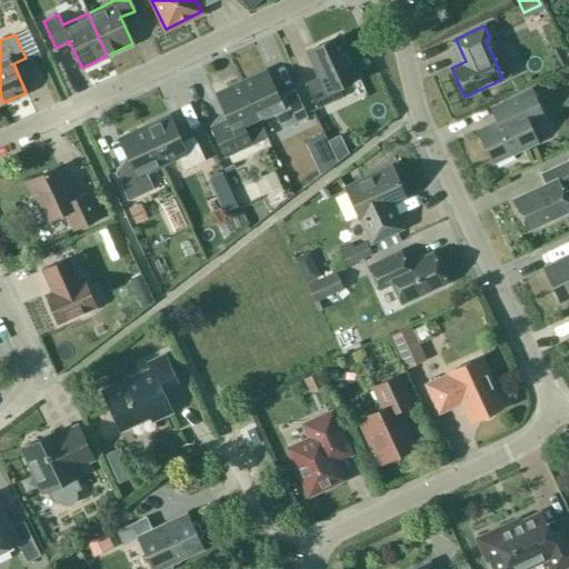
[(306,52),(306,53),(308,52),(319,76),(305,82),(317,109),(341,97),(337,87),(358,77),(339,37),(306,52)]
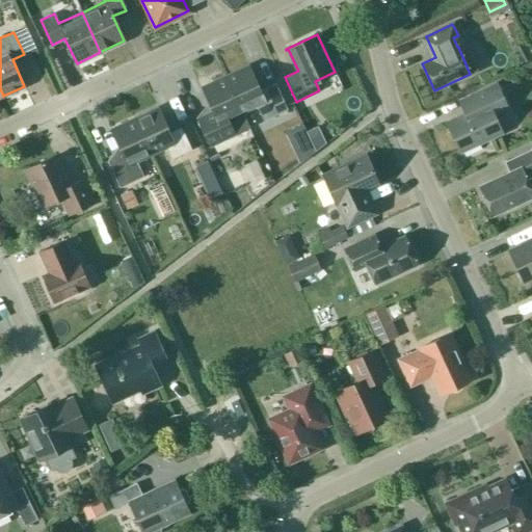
[(248,65),(224,77),(241,112),(242,111),(256,105),(263,121),(287,110),(275,84),(260,90),(248,65)]
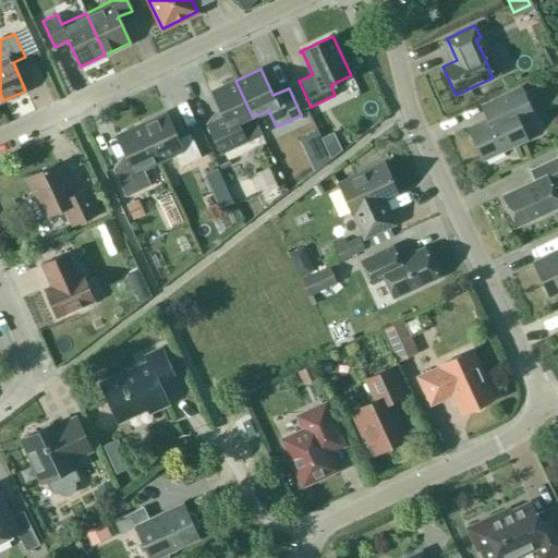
[(186,101),(181,81),(169,85),(176,105),(186,101)]
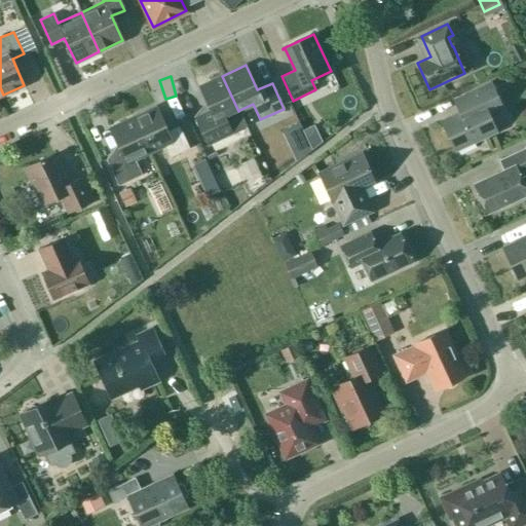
[(222,76),(199,86),(211,111),(195,118),(208,144),(231,133),(231,132),(246,125),(239,110),(238,111),(222,76)]
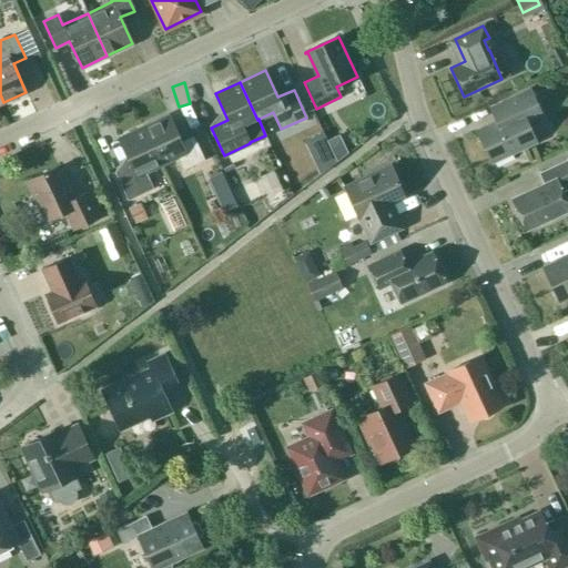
[(527,122),(541,115),(529,89),(489,107),(496,121),(478,129),(497,168),(515,159),(511,153),(536,142),(527,122)]
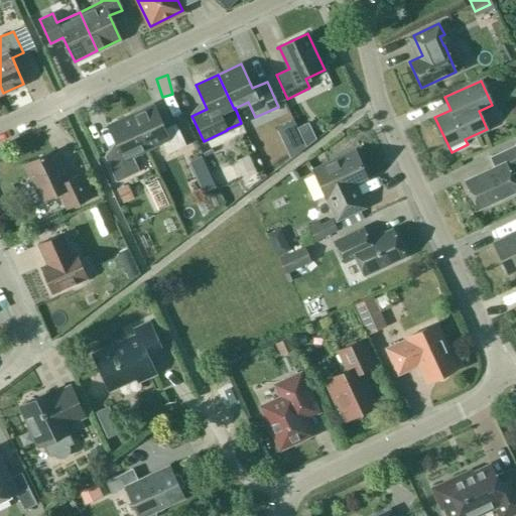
[(130,115),(146,149),(160,142),(165,154),(185,145),(175,123),(164,128),(153,105),(130,115)]
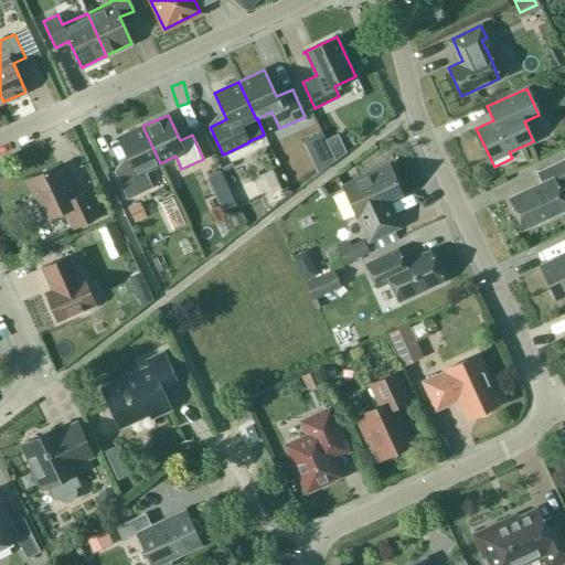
[(152,188),(145,170),(160,163),(142,126),(118,138),(130,163),(114,171),(127,199),(152,188)]
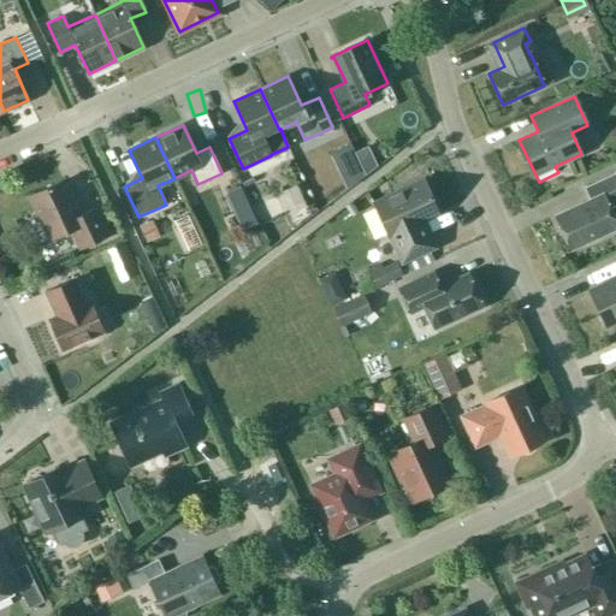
[(339,163),(347,178),(361,171),(354,155),(339,163)]
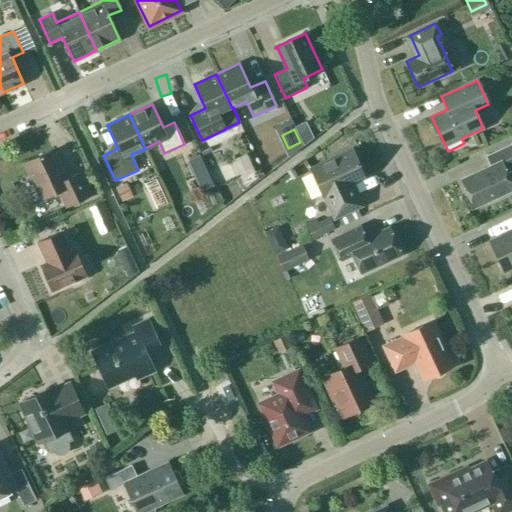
[(511,188),(511,184),(502,162),(511,157),(511,143),(485,155),(490,167),(461,180),(473,207),(511,188)]
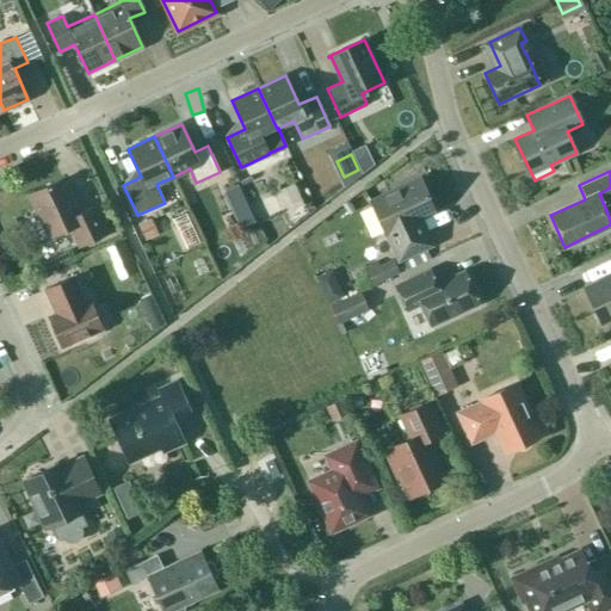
[(399,259),(431,245),(419,218),(436,210),(420,178),(370,202),(384,234),(387,233),(399,259)]
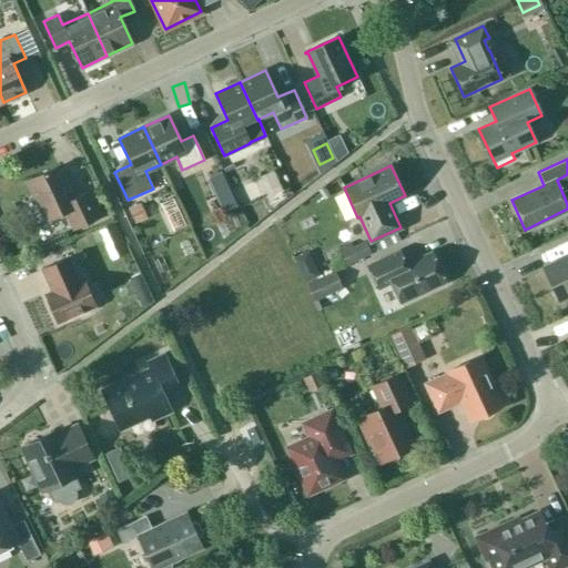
[(61,214),(67,216),(73,230),(99,217),(88,192),(73,199),(58,166),(27,181),(46,221),(61,214)]
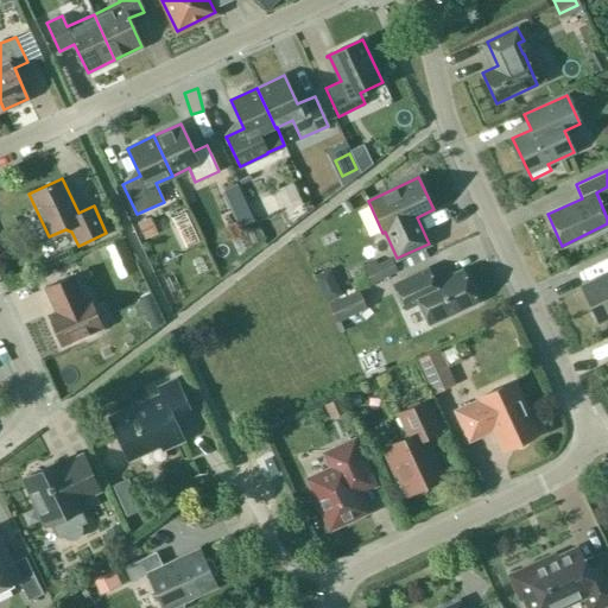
[(137,223),(144,238),(157,230),(150,216),(137,223)]
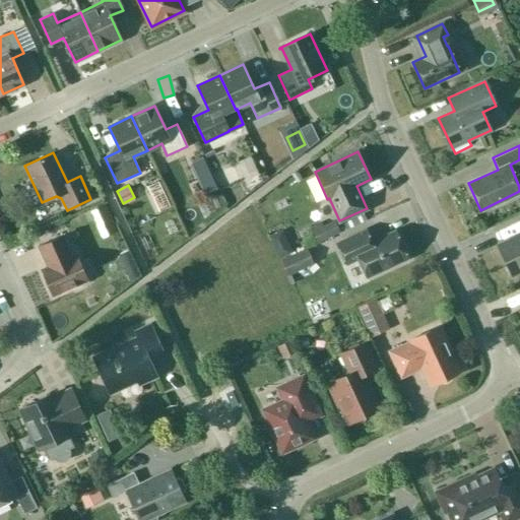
[(88,213),(93,225),(106,219),(101,207),(88,213)]
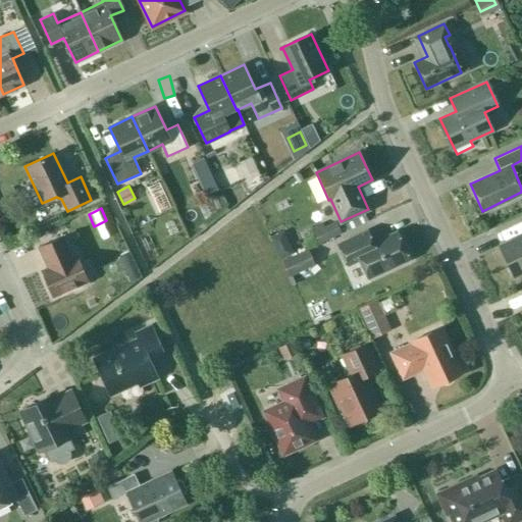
[(311,226),(317,241),(341,230),(335,219),(322,225),(321,221),(311,226)]
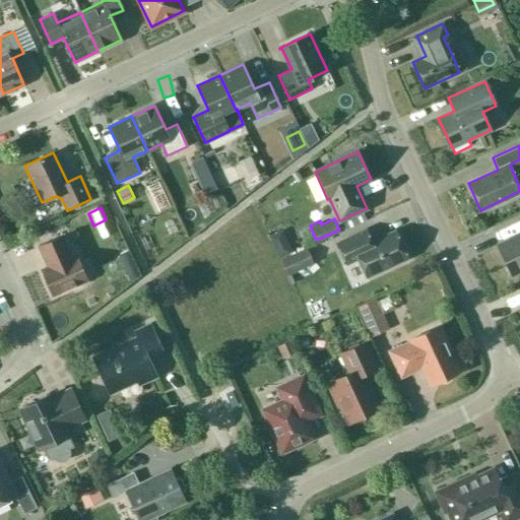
[(394,231),(371,242),(365,230),(336,243),(346,264),(358,259),(367,277),(407,258),(394,231)]
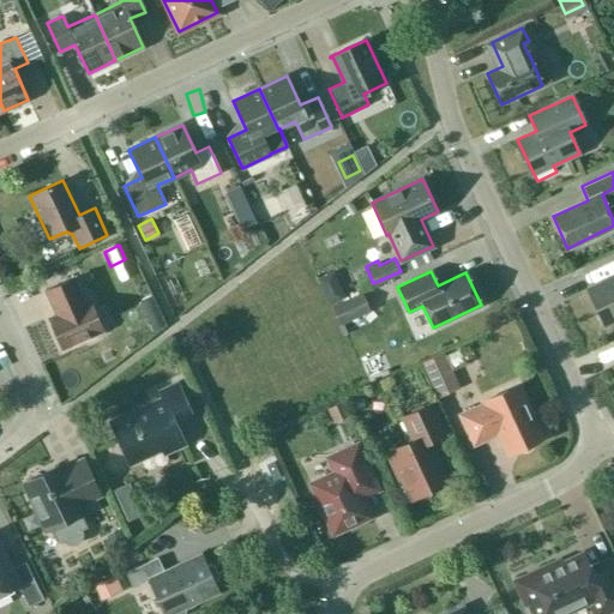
[(103,331),(89,300),(84,301),(74,277),(44,290),(55,314),(48,318),(62,349),(84,339),(89,341),(97,337),(98,333),(103,331)]
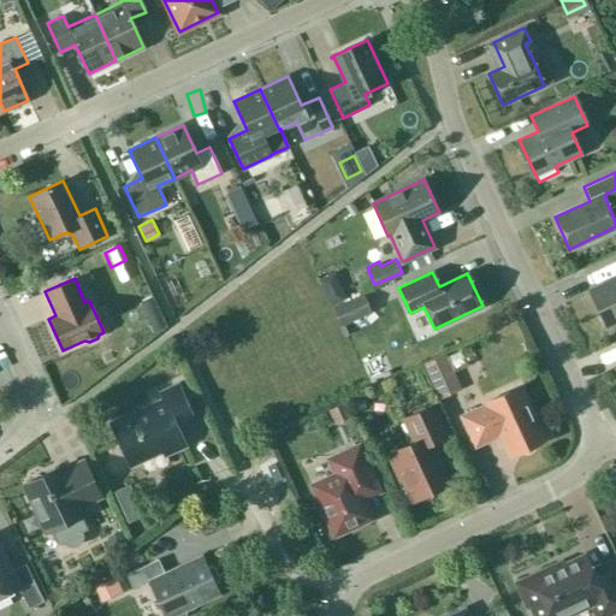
[(615,278),(590,291),(605,326),(615,320),(615,278)]
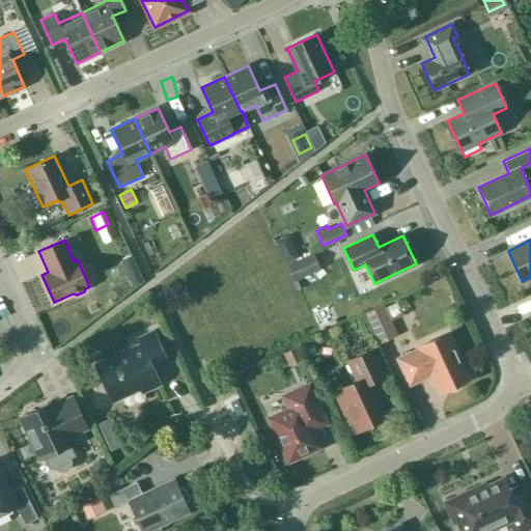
[(285,264),(292,280),(319,269),(312,252),(285,264)]
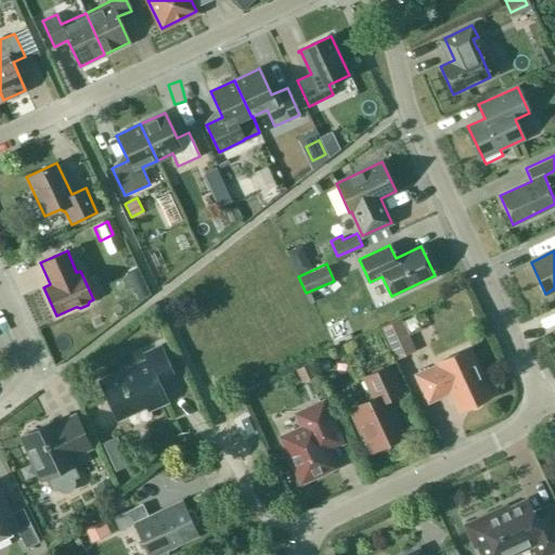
[(134,268),(125,272),(137,299),(146,295),(134,268)]
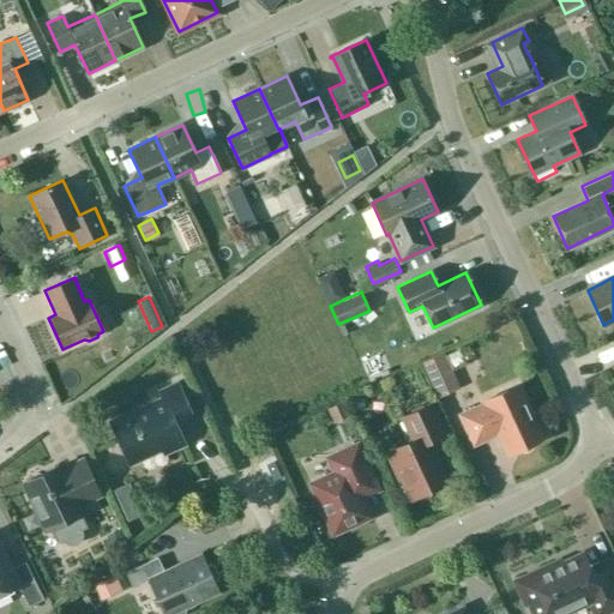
[(426,365),(437,389),(453,380),(451,375),(455,374),(445,356),(426,365)]
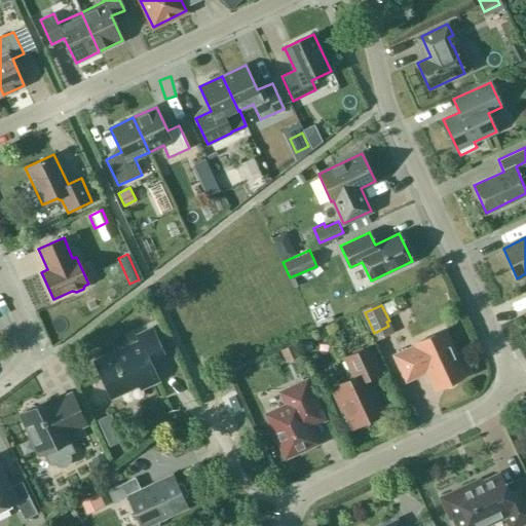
[(94,362),(110,398),(139,384),(141,388),(158,380),(151,366),(165,360),(151,328),(136,335),(138,341),(94,362)]
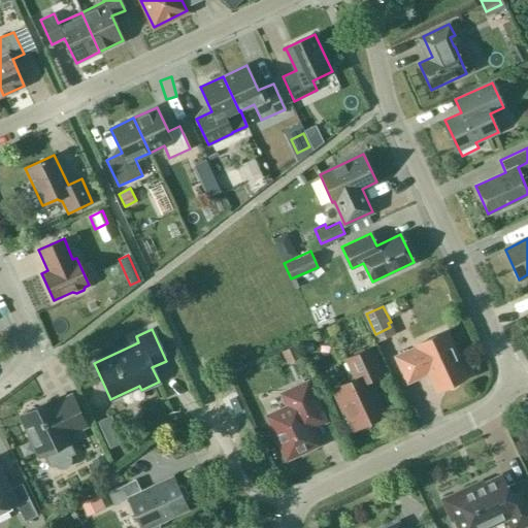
[(428,372),(436,390),(466,376),(446,331),(416,344),(417,348),(396,357),(407,382),(428,372)]
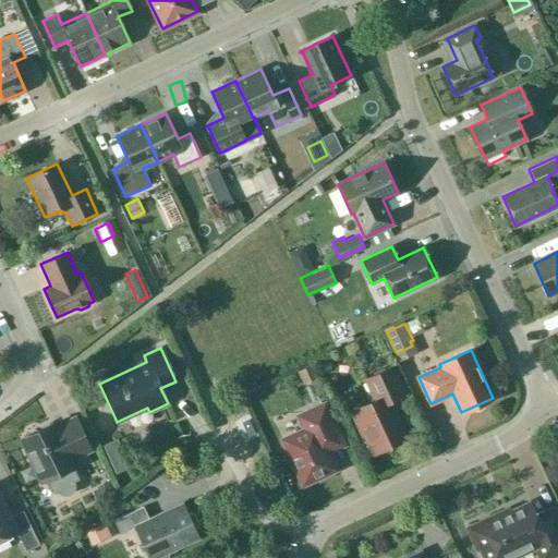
[(296,371),(302,384),(317,377),(311,364),(296,371)]
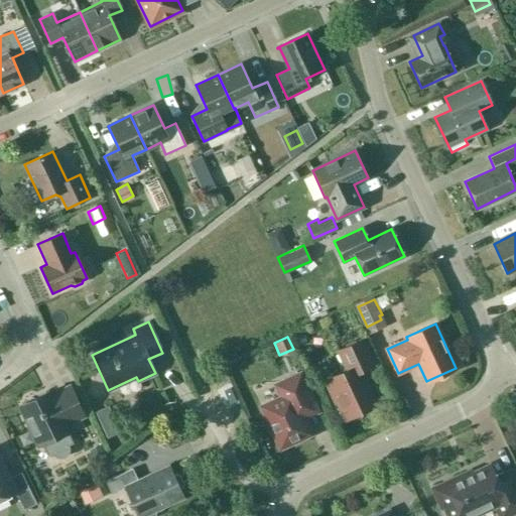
[(376,405),(360,371),(373,365),(362,340),(339,351),(346,367),(344,373),(325,381),(335,403),(338,402),(346,418),(376,405)]
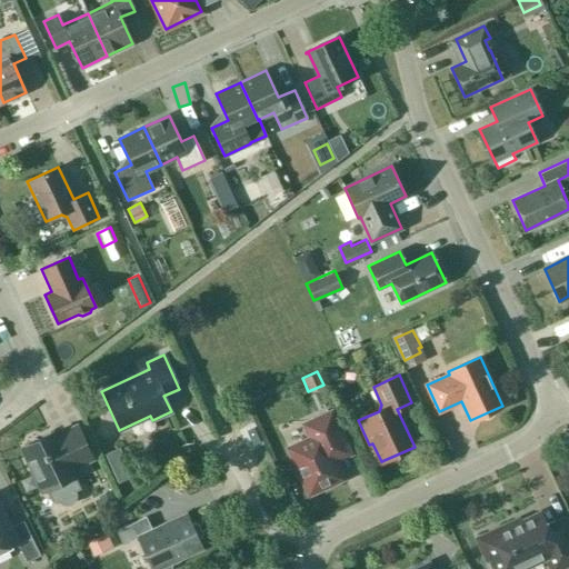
[(309,438),(288,448),(301,479),(306,478),(312,492),(342,479),(331,453),(348,446),(331,411),(302,423),(309,438)]
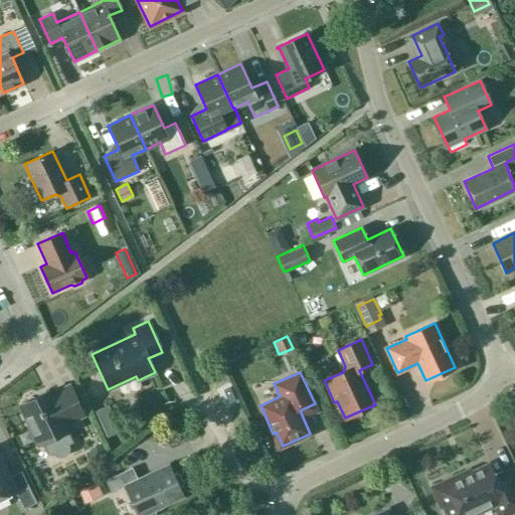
[(52,396),(50,391),(36,398),(31,396),(26,399),(24,404),(21,405),(39,444),(41,443),(47,455),(51,453),(54,456),(57,458),(60,458),(64,457),(67,455),(68,452),(69,448),(68,445),(72,443),(66,430),(68,430),(65,422),(82,413),(69,387),(52,396)]
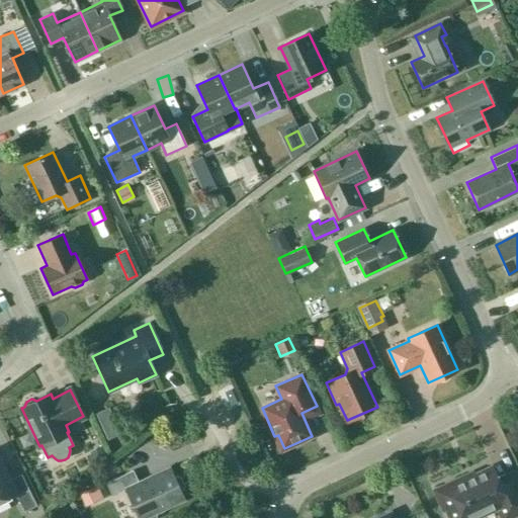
[(148,404),(156,421),(168,415),(161,398),(148,404)]
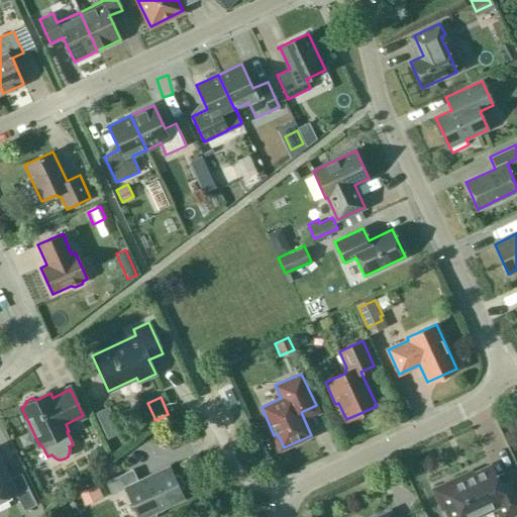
[(0,501),(15,494),(23,510),(36,504),(21,474),(9,479),(5,471),(2,466),(0,467),(0,466),(0,501)]
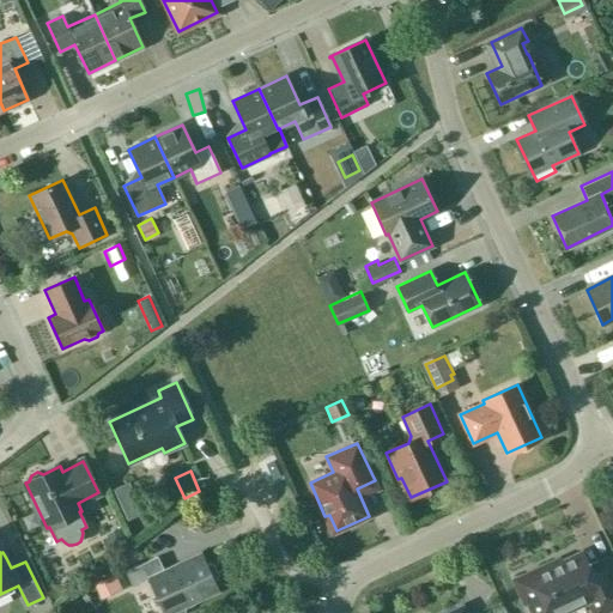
[(551,569),(550,565),(515,581),(526,602),(529,601),(534,612),(554,612),(593,596),(601,612),(612,606),(612,581),(607,568),(592,575),(582,554),(551,569)]
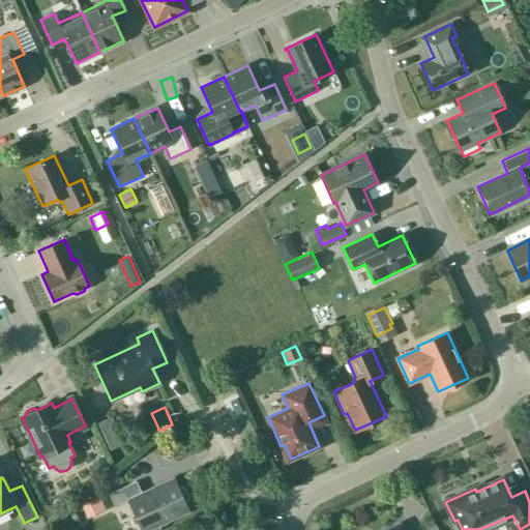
[(109,494),(114,507),(128,501),(141,529),(157,529),(159,526),(158,524),(171,519),(170,517),(187,508),(184,501),(186,501),(187,496),(184,489),(180,487),(178,488),(175,481),(157,489),(156,487),(151,490),(150,489),(141,493),(136,481),(109,494)]
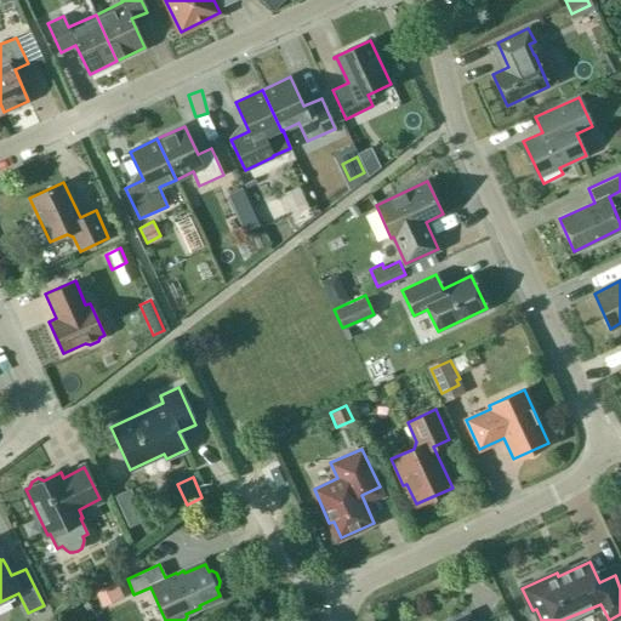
[(107,603),(126,588),(114,575),(96,588),(107,603)]
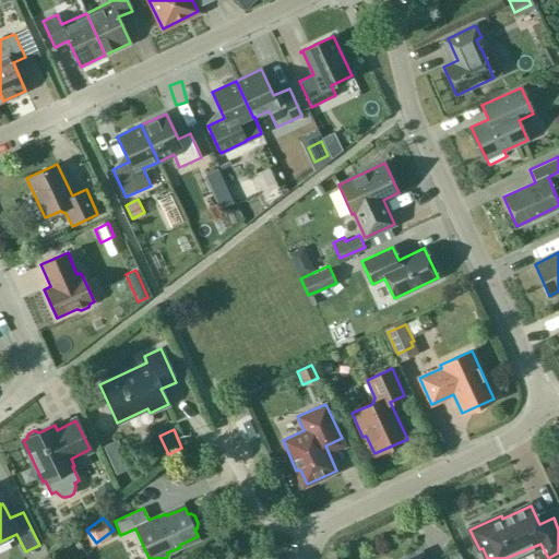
[(425,548),(444,542),(438,518),(418,523),(425,548)]
